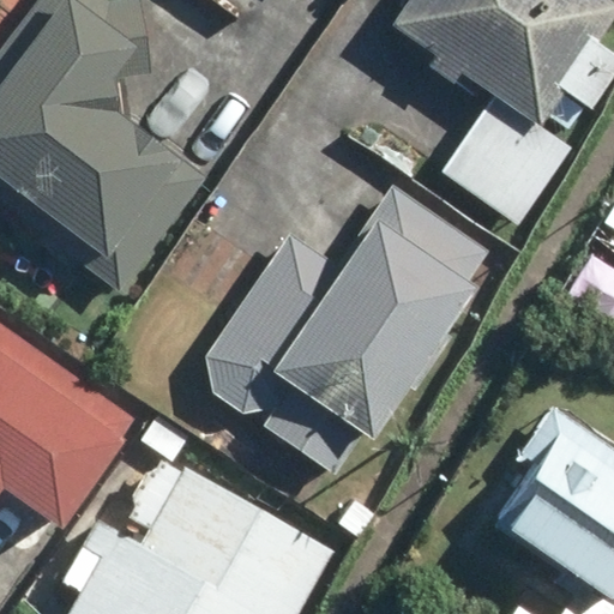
[(40,0),(0,52),(0,196),(125,289),(209,178),(127,116),(145,94),(124,77),(151,74),(144,0),(40,0)]
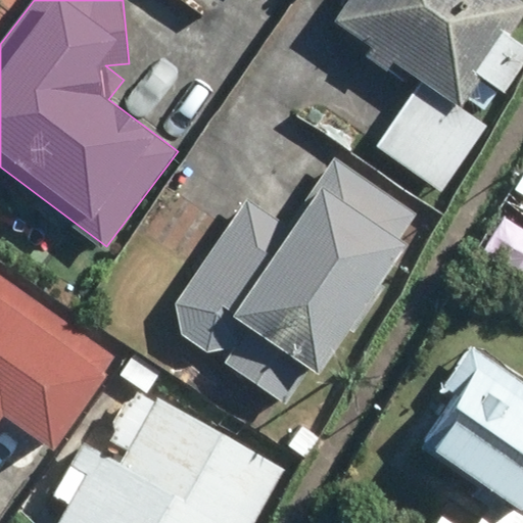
[(522,18),(522,1),(521,0),(351,0),(337,20),(423,82),(378,144),(441,189),(486,126),(461,107),(480,79),(501,93),(522,62),(522,44),(511,36),(522,18)]
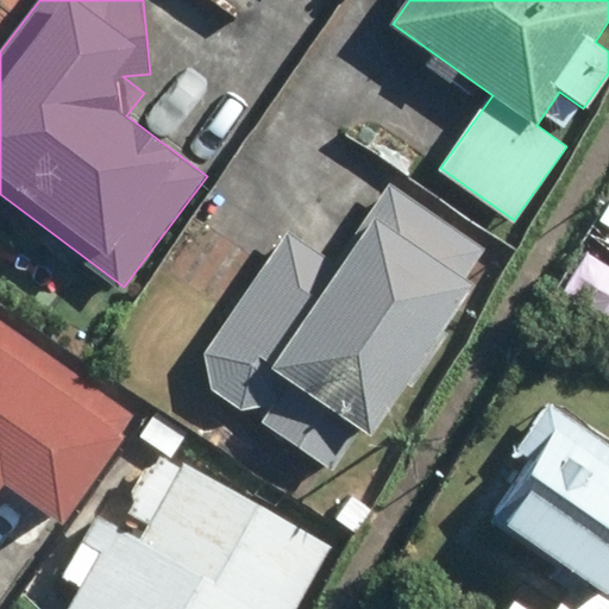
[(289,231),(205,350),(211,390),(239,410),(270,408),(259,421),(333,472),(489,252),(390,183),(334,263),(289,231)]
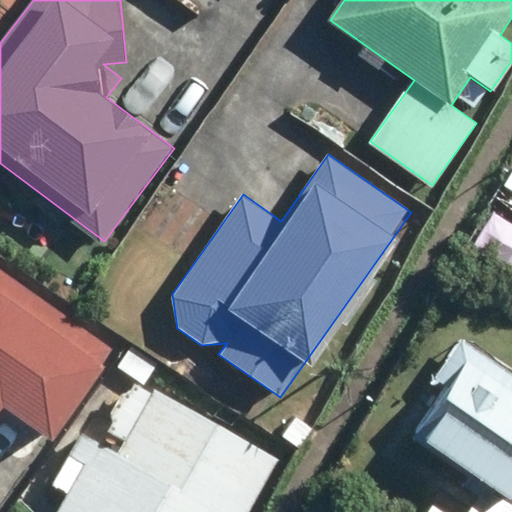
[(0,267),(0,406),(47,440),(113,348),(0,267)]
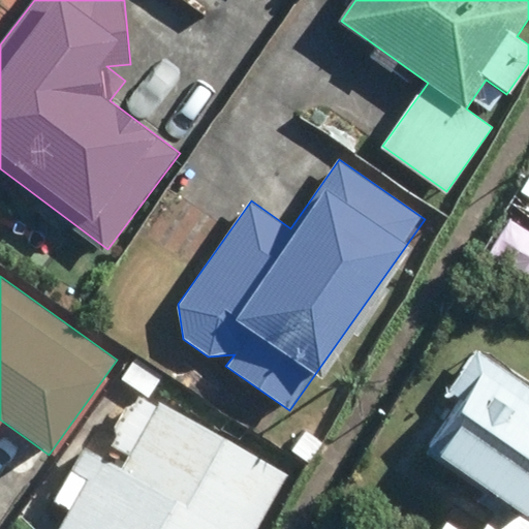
[(465,404),(431,455),(508,506),(492,528),(528,528),(528,383),(473,346),(444,390),(465,404)]
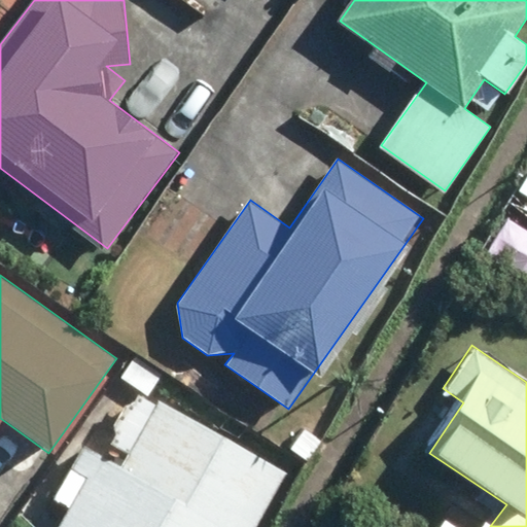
[(255,526),(288,471),(160,397),(120,465),(85,445),(54,498),(67,506),(54,526),(255,526)]
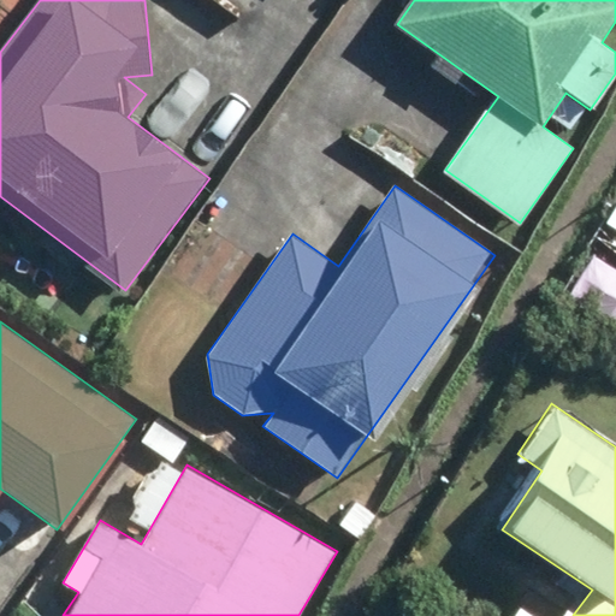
All buildings are outlined.
